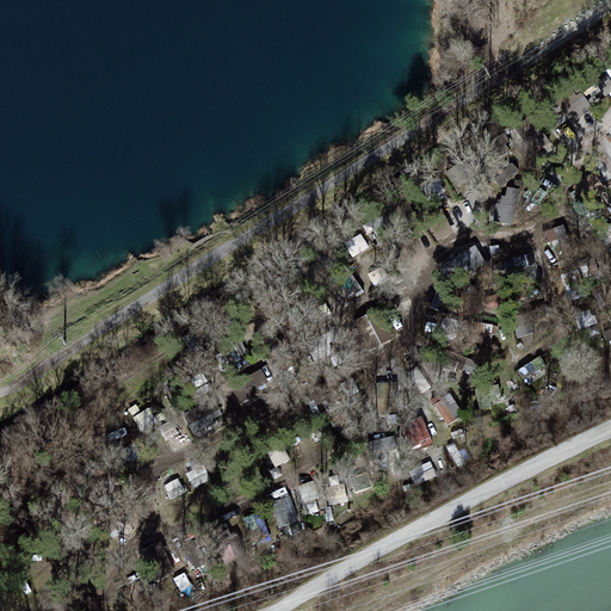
[(524,192),(510,190),(507,198),(503,198),(501,203),(497,203),(493,222),(517,226),(524,192)]
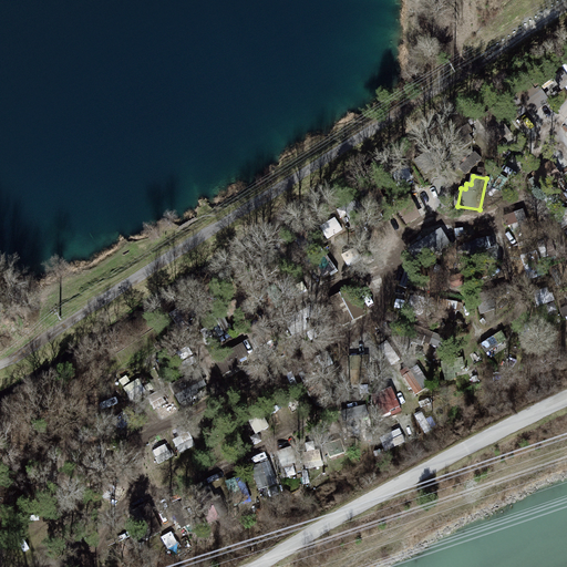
[(451,246),(441,230),(412,248),(422,264),(451,246)]
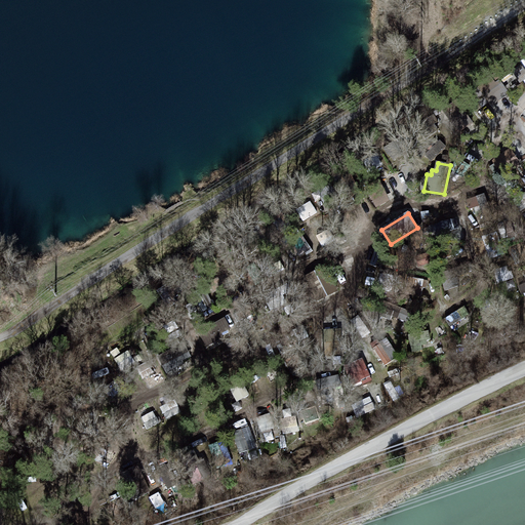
[(329,267),(307,276),(305,281),(313,299),(320,301),(340,293),(329,267)]
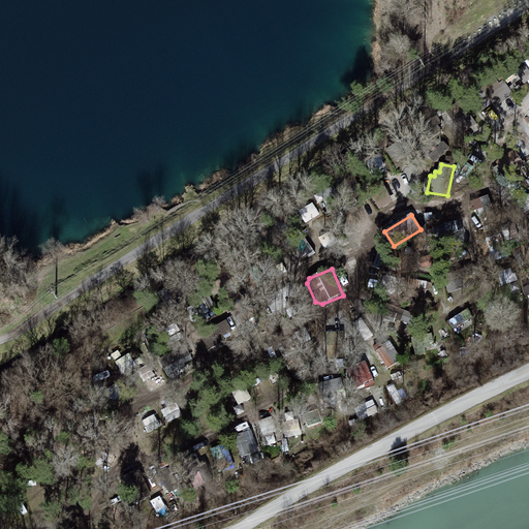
[(475,322),(466,307),(449,317),(460,333),(475,322)]
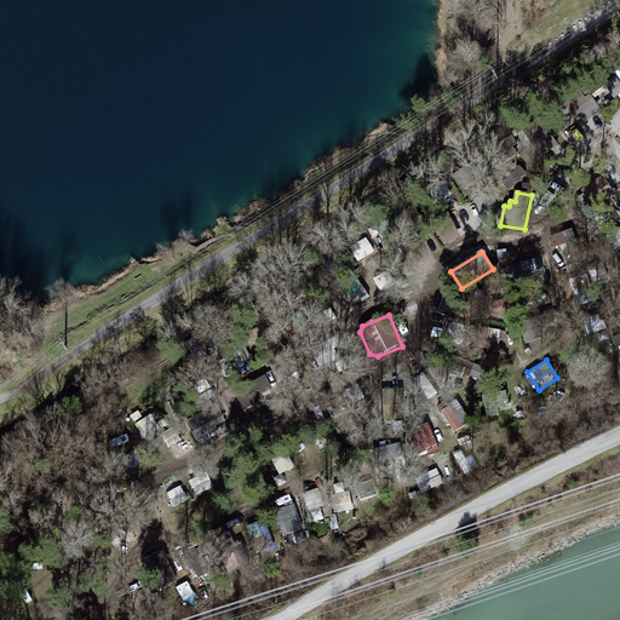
[(265,379),(236,392),(245,411),(264,401),(259,395),(270,390),(265,379)]
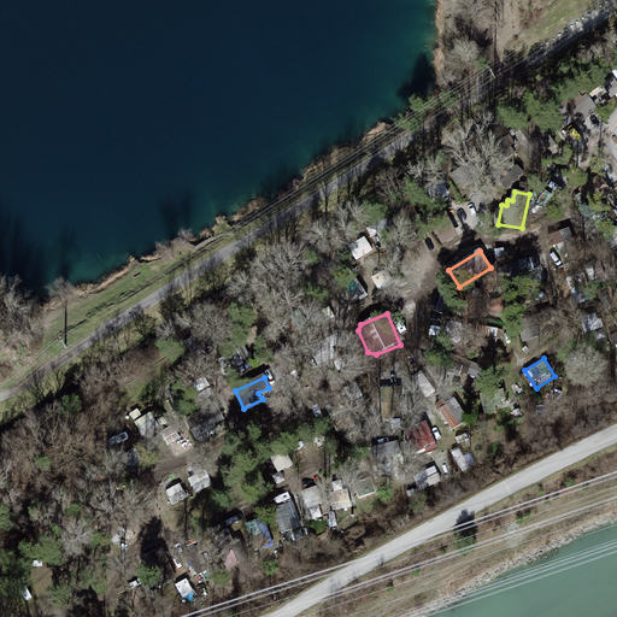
[(134,416),(142,433),(169,421),(162,404),(134,416)]
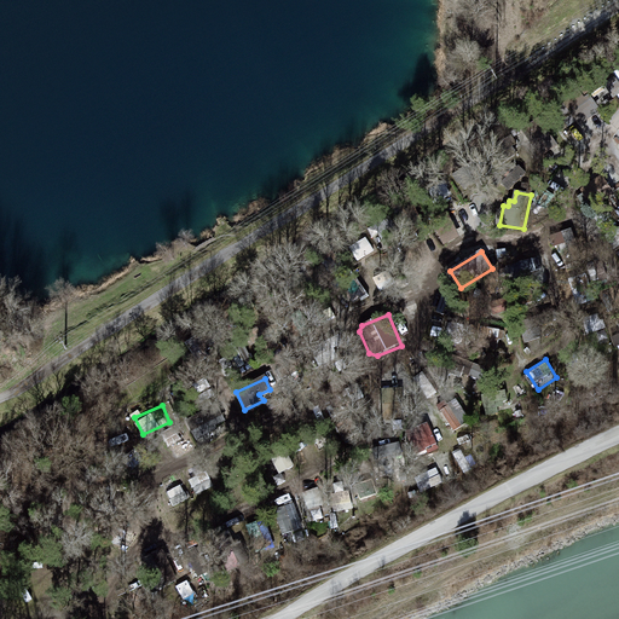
[(431,423),(409,432),(416,451),(438,444),(431,423)]
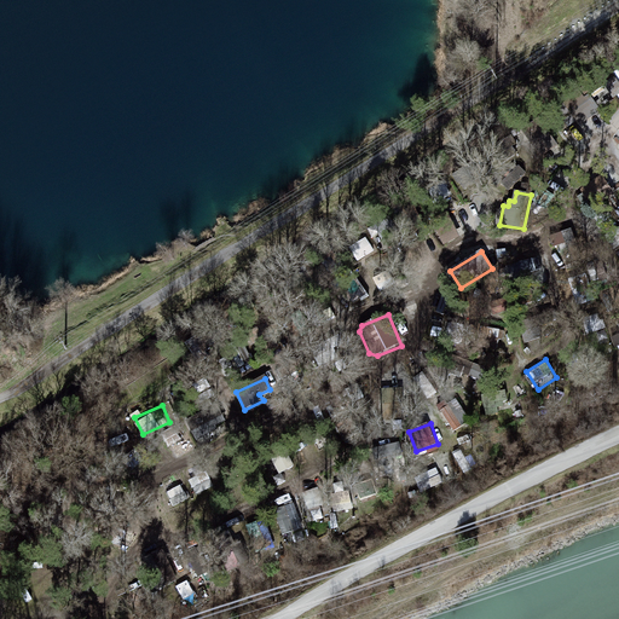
[(183,484),(172,489),(177,499),(187,495),(183,484)]
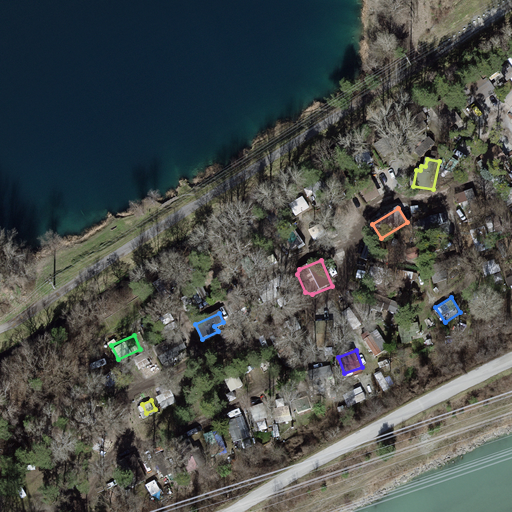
[(244,417),(227,423),(235,444),(251,439),(244,417)]
